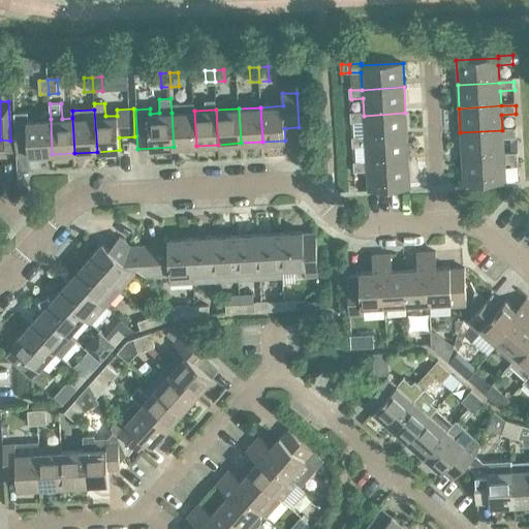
[(174,147),(196,146),(194,111),(172,113),(174,147)]
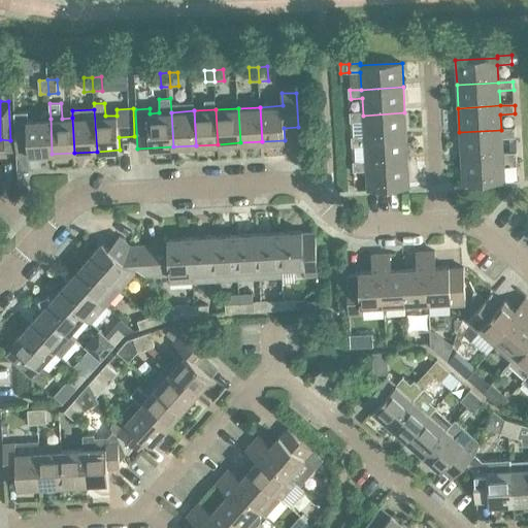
[(52,154),(51,119),(29,121),(28,111),(13,112),(17,152),(18,172),(30,171),(29,155),(52,154)]
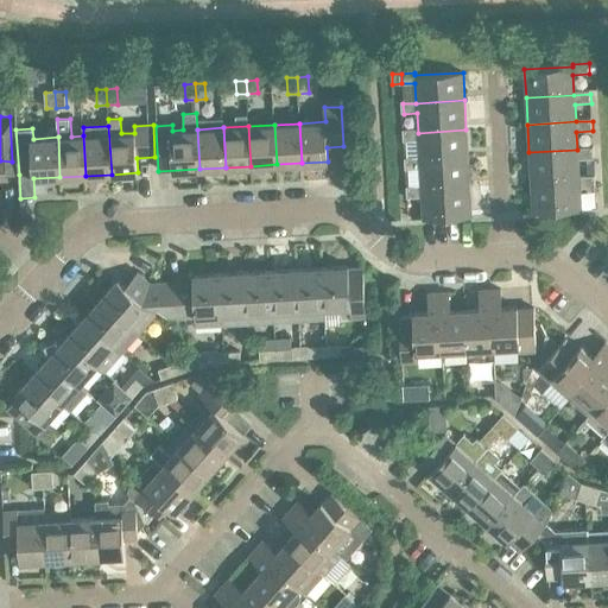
[(419,159),(468,156),(466,130),(418,133),(405,133),(405,144),(418,143),(419,159)]
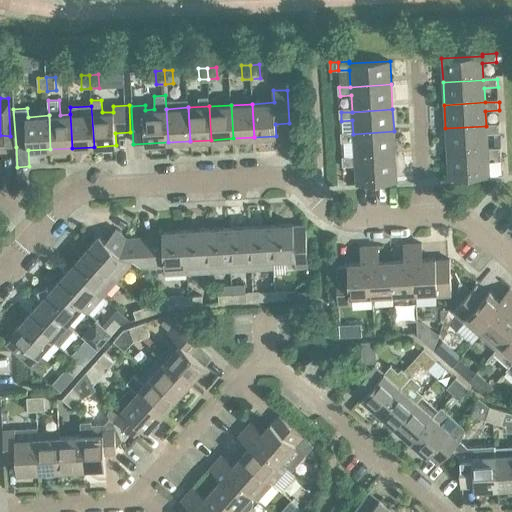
[(447,153),(488,150),(487,134),(501,134),(500,125),(486,126),(445,128),(447,153)]
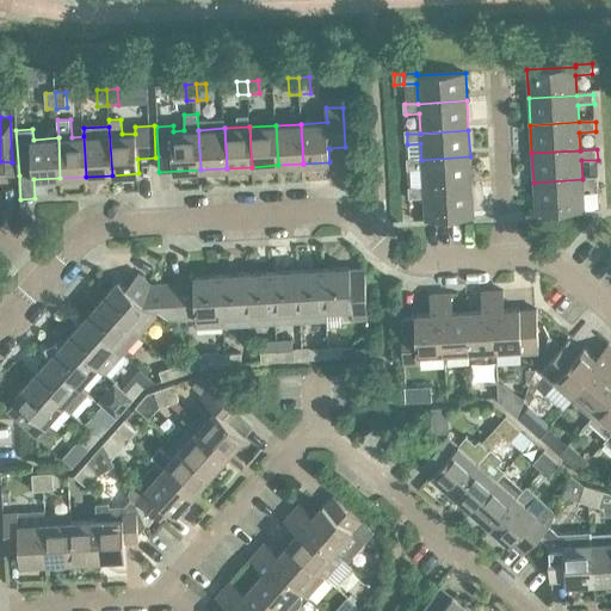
[(424,189),(471,186),(470,156),(421,160),(408,161),(409,171),(423,170),(424,189)]
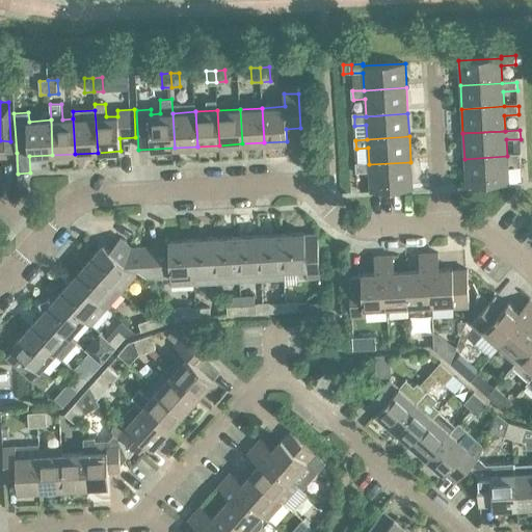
[(507,156),(464,159),(466,186),(508,184),(507,165),(522,164),(522,156),(507,156)]
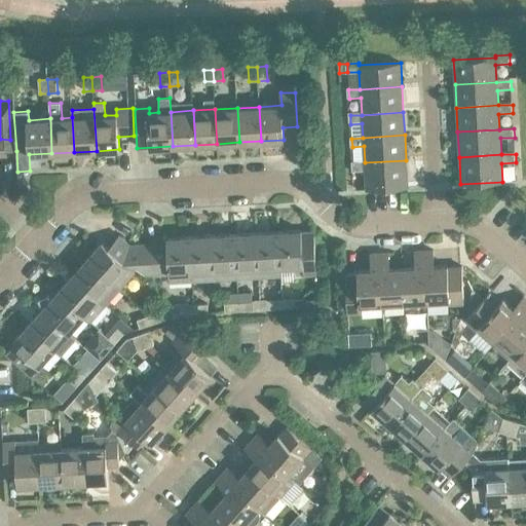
[(406,160),(365,162),(352,163),(353,172),(365,172),(366,189),(408,187),(406,160)]
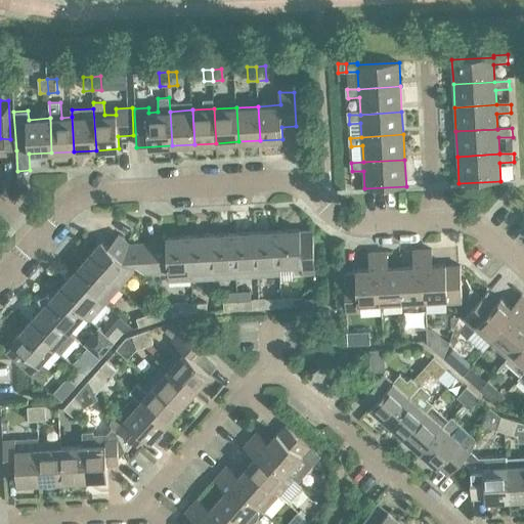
[(277,230),(279,266),(302,265),(303,273),(315,272),(312,229),(300,230),(300,229),(277,230)]
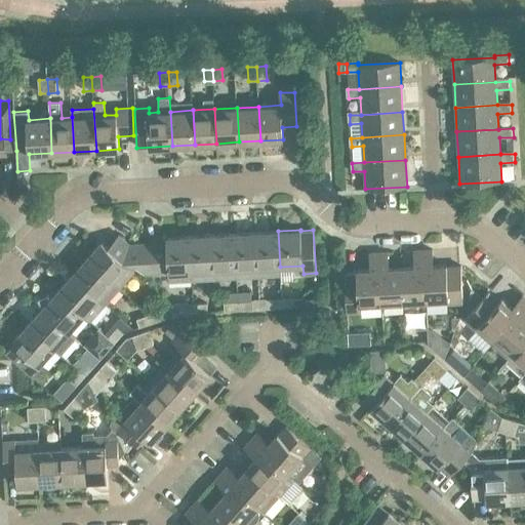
[(281,274),(280,267),(278,231),(256,233),(258,275),(281,274)]
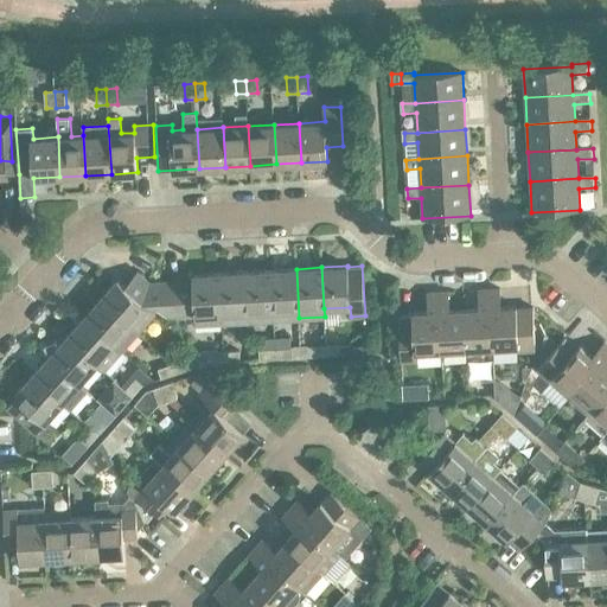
[(274,319),(299,318),(296,269),(270,270),(274,319)]
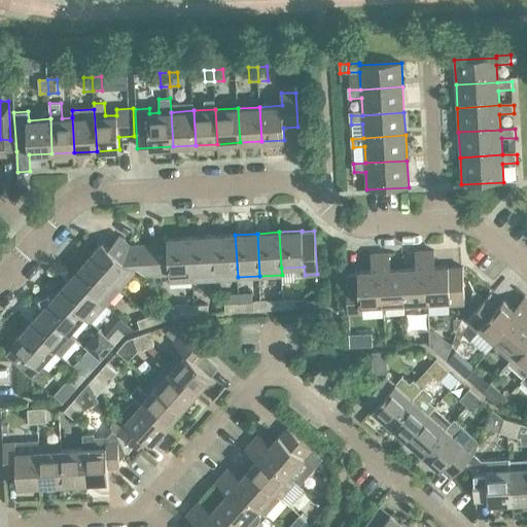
[(215,279),(238,277),(235,235),(213,236),(215,279)]
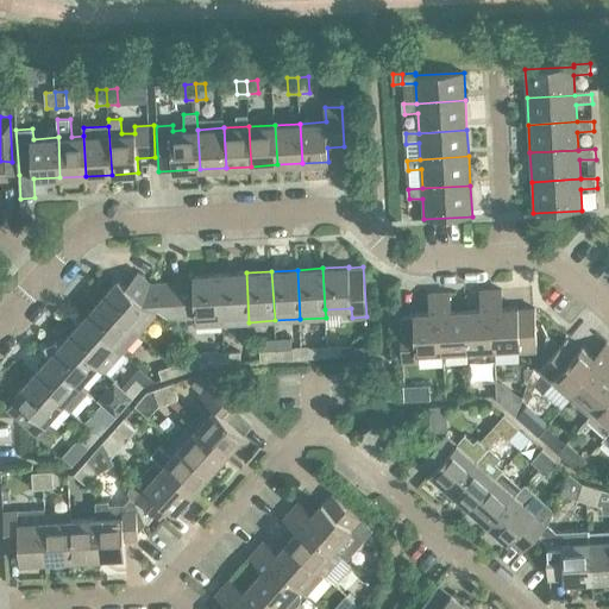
[(224,324),(249,322),(246,272),(220,274),(223,315),(224,324)]
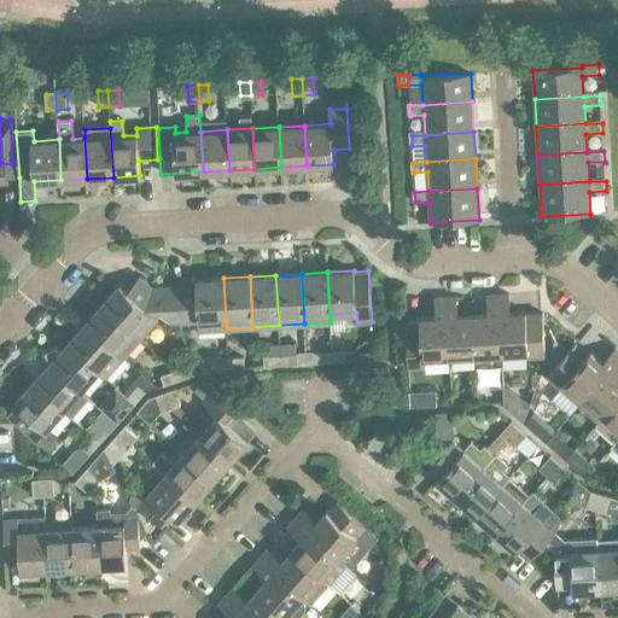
[(179,322),(167,287),(155,289),(143,278),(129,292),(120,284),(103,304),(140,338),(158,318),(155,315),(163,314),(173,324),(179,322)]
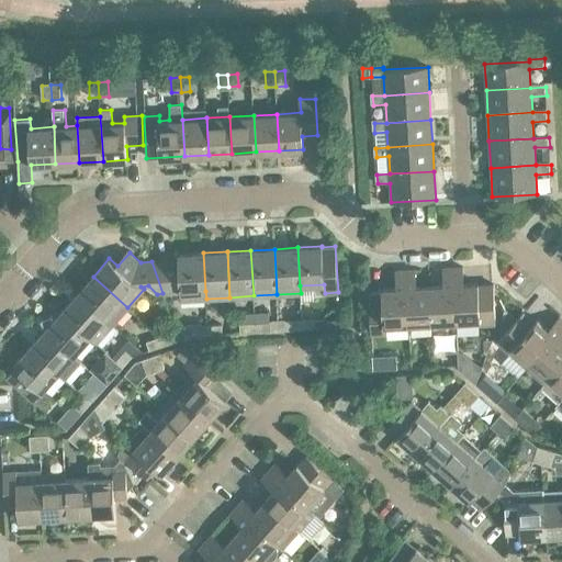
[(181,300),(206,299),(205,291),(203,253),(178,255),(179,260),(152,261),(163,293),(180,292),(181,300)]
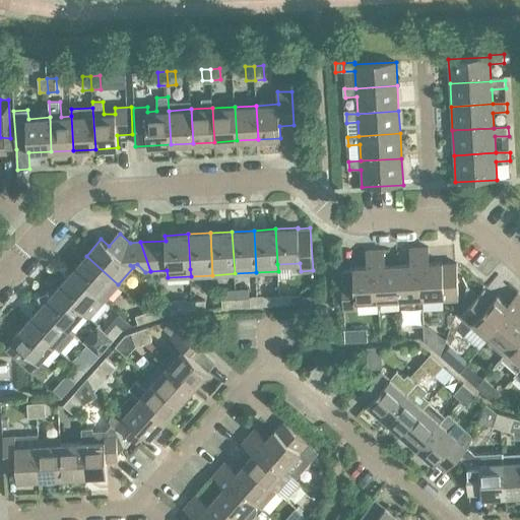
[(419,248),(421,298),(459,296),(458,279),(457,262),(442,263),(442,262),(429,263),(428,247),(419,248)]
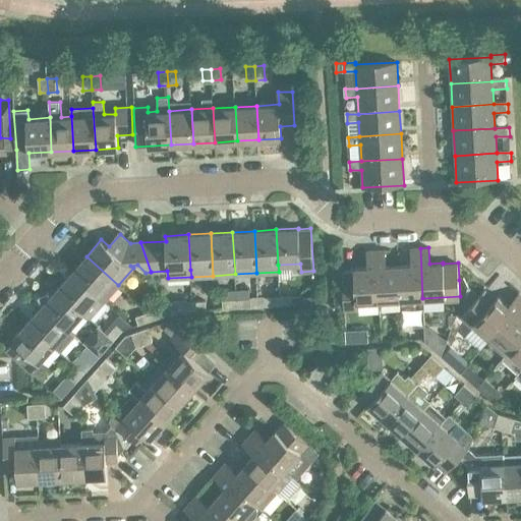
[(401,299),(422,298),(420,248),(410,248),(411,265),(399,266),(401,299)]
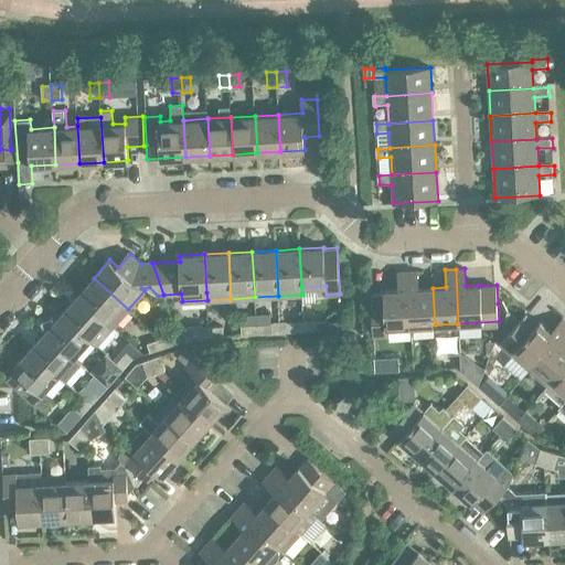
[(386,328),(411,326),(407,272),(397,273),(398,289),(384,290),(384,305),(371,306),(373,338),(386,337),(386,328)]
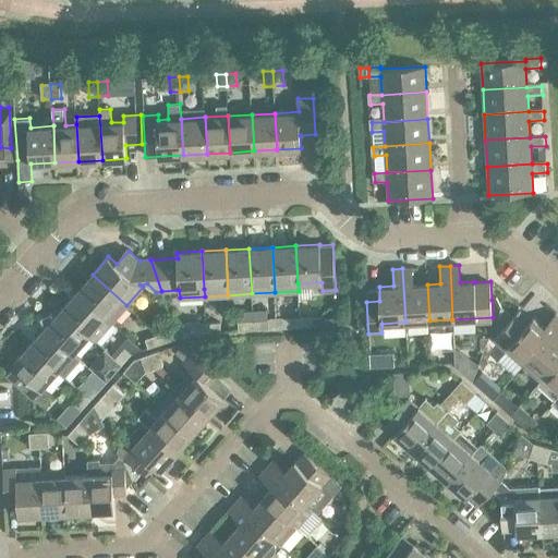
[(429,320),(427,284),(413,284),(412,268),(402,268),(405,322),(429,320)]
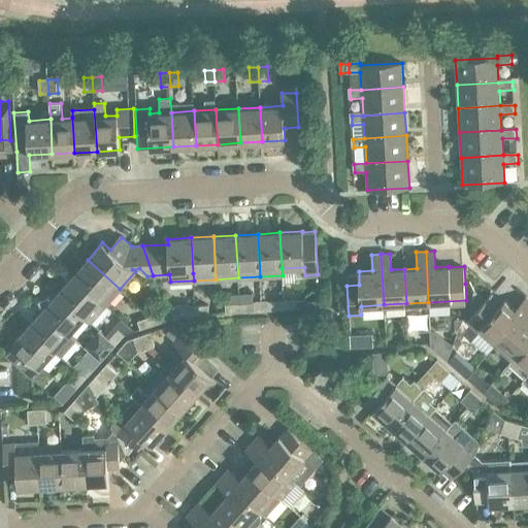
[(105,305),(120,289),(88,260),(72,276),(105,305)]
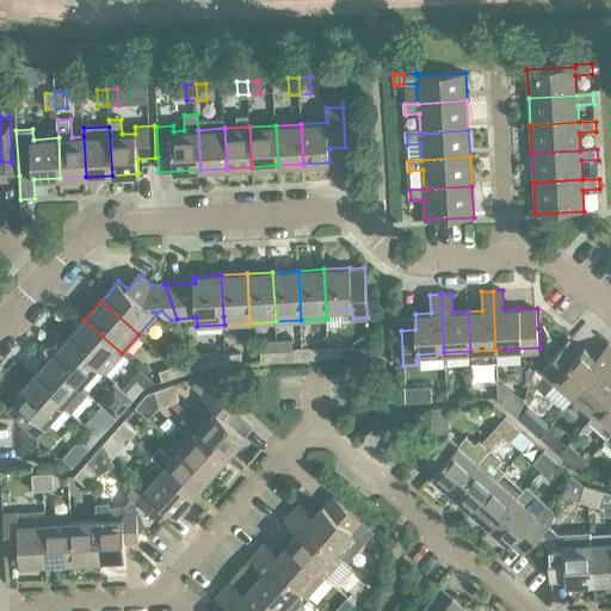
[(104,372),(122,353),(84,320),(67,339),(98,366),(104,372)]
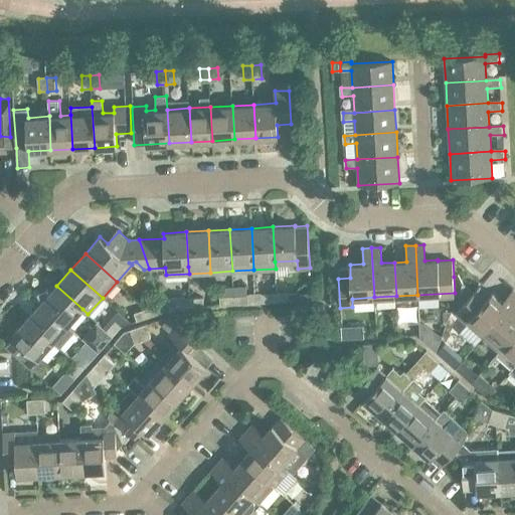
[(68,325),(82,309),(56,286),(42,302),(68,325)]
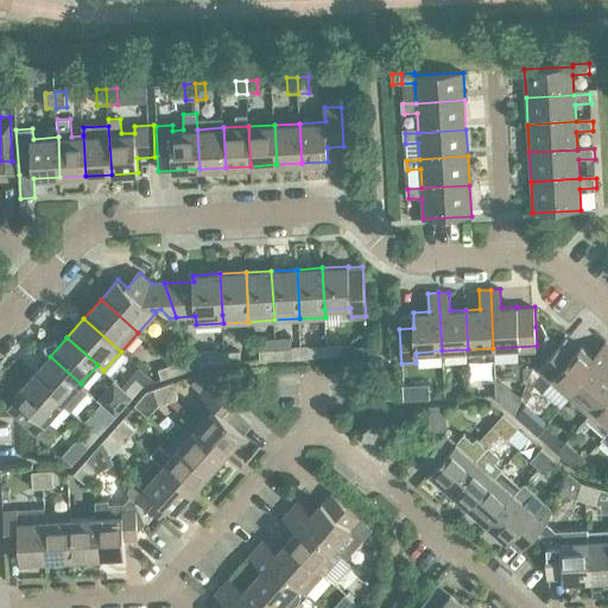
[(571,397),(607,355),(607,344),(605,342),(593,356),(581,346),(577,349),(565,337),(538,368),(571,397)]
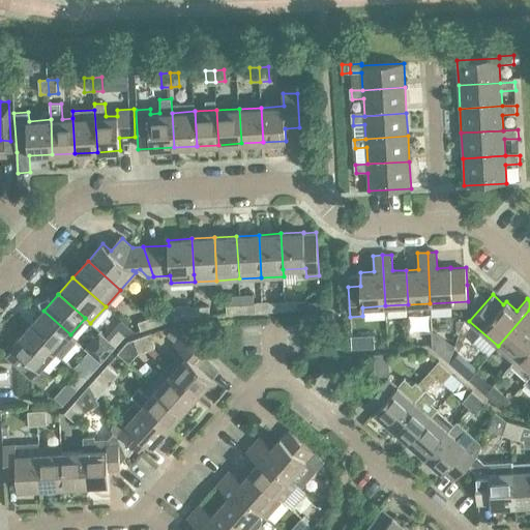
[(286,312),(285,302),(270,303),(271,313),(286,312)]
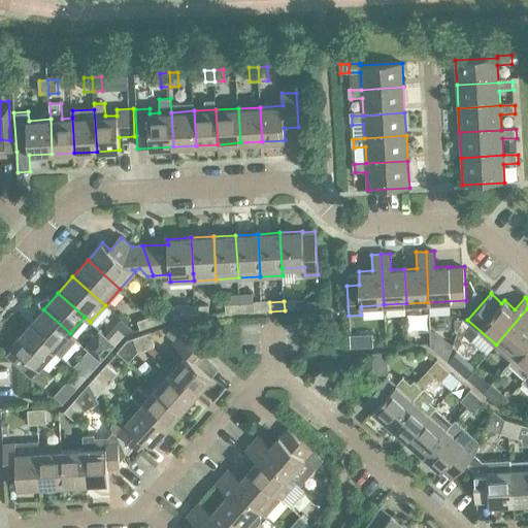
[(284,301),(285,310),(298,309),(298,301),(284,301)]
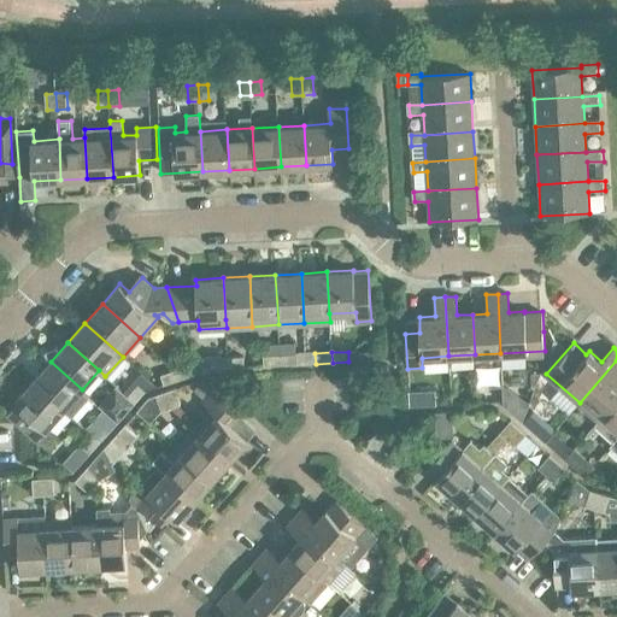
[(264,366),(280,365),(280,354),(263,356),(264,366)]
